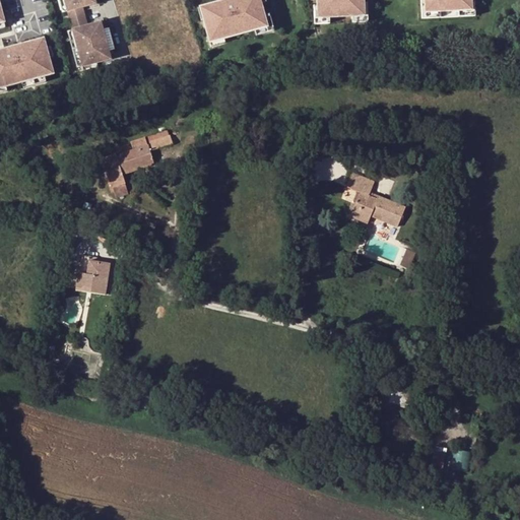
[(65,11),(61,0),(56,0),(60,12),(65,11)]
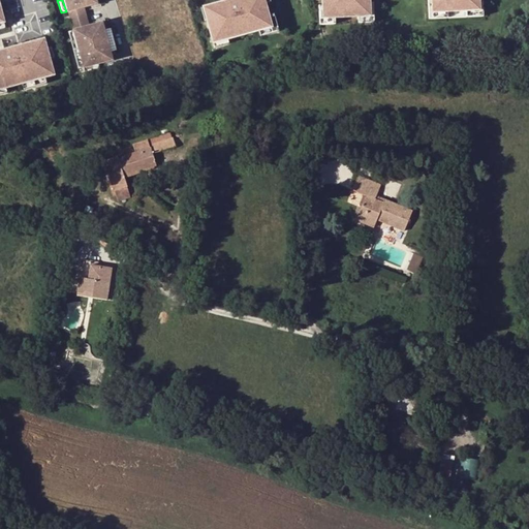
[(62,0),(66,11),(83,6),(95,3),(93,0),(62,0)]
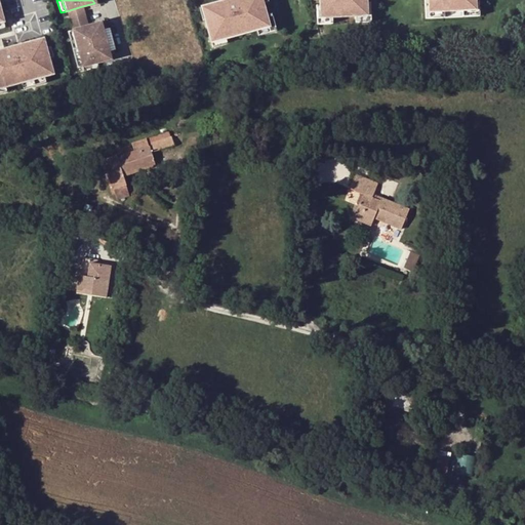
[(225,1),(205,7),(208,19),(205,19),(211,41),(226,37),(226,39),(256,30),(269,27),(266,15),(263,3),(260,0),(232,0),(233,1),(226,3),(225,1)]
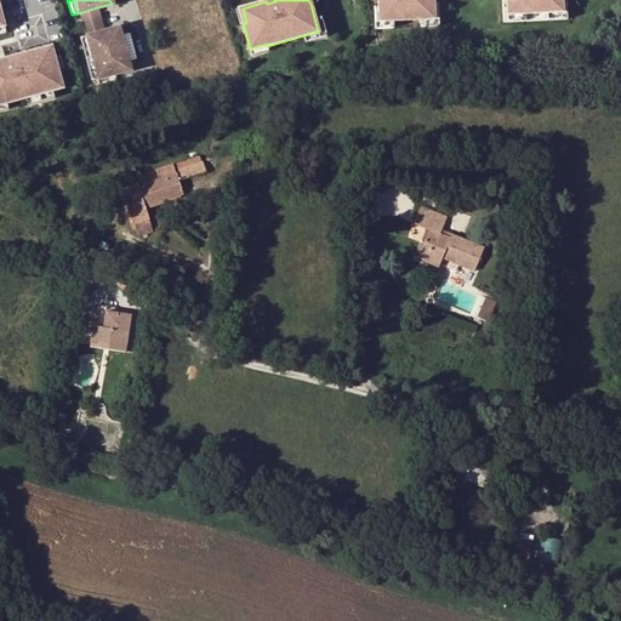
[(377,0),(379,7),(374,7),(375,22),(393,21),(420,20),(439,18),(438,4),(433,4),(432,0),(377,0)]
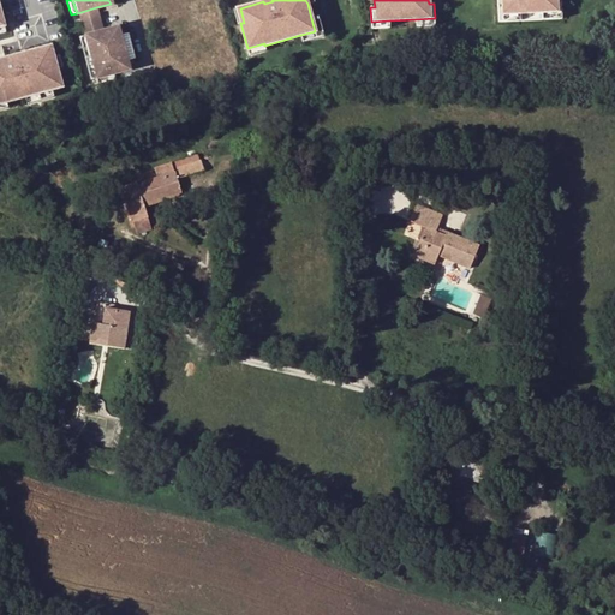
[(499,15),(514,15),(561,12),(560,0),(497,0),(499,15)]
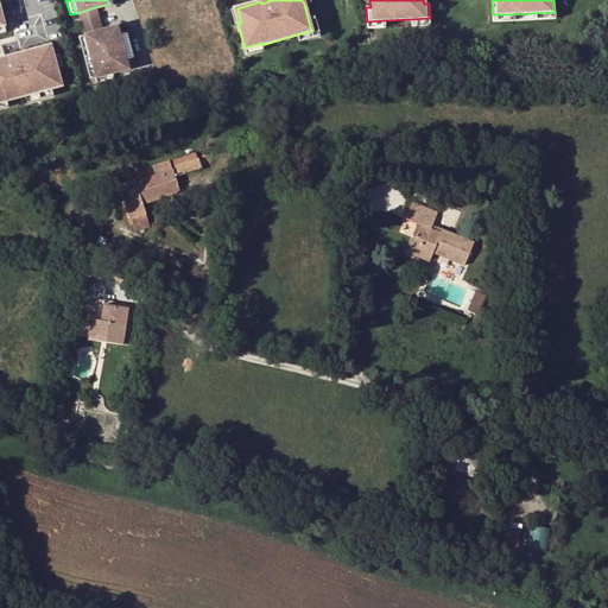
[(95,7),(76,13),(81,33),(101,29),(95,7)]
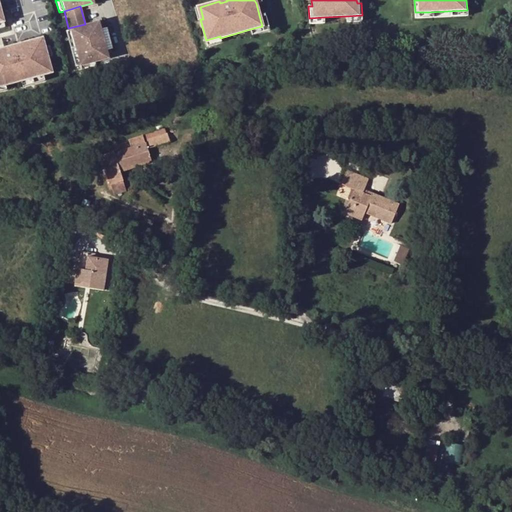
[(200,7),(194,8),(198,20),(200,19),(203,19),(200,7)]
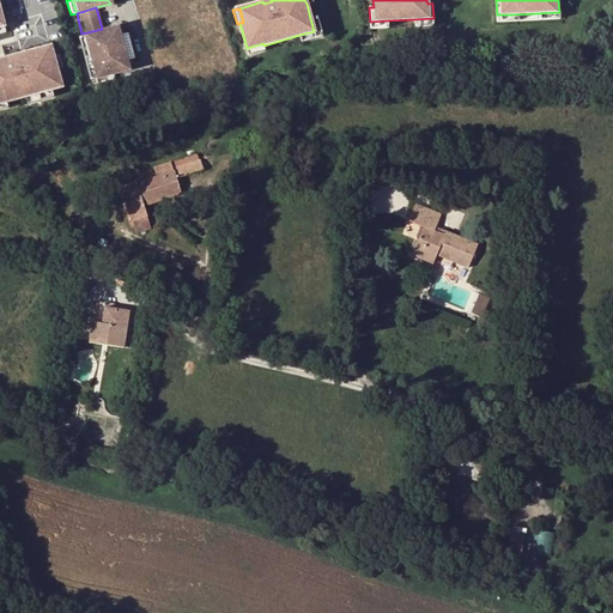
[(513,14),(497,14),(497,22),(514,22),(560,19),(559,12),(513,14)]
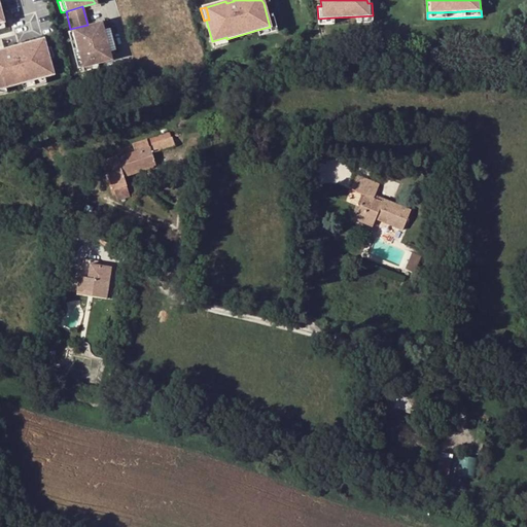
[(267,15),(270,27),(257,30),(259,36),(278,31),(273,13),(267,15)]
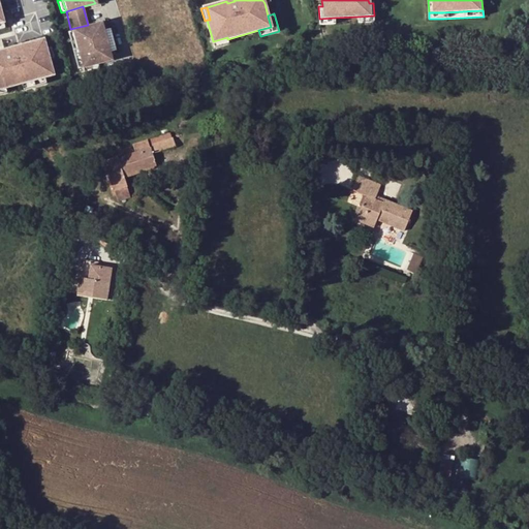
[(81,67),(110,59),(107,51),(102,29),(100,21),(88,25),(70,29),(81,67)]
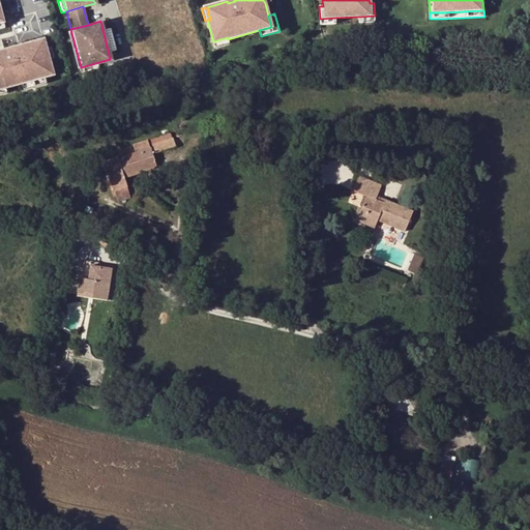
[(102,29),(108,51),(114,49),(109,28),(102,29)]
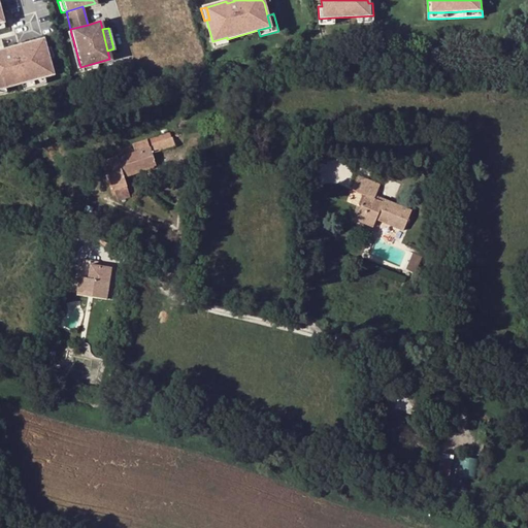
[(76,68),(80,67),(70,29),(66,30),(76,68)]
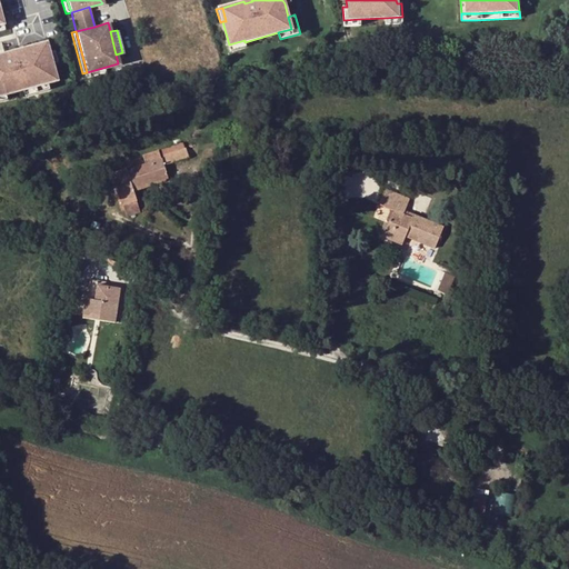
[(3,51),(0,51),(0,90),(3,89),(5,91),(21,87),(33,83),(46,80),(56,78),(50,60),(48,49),(45,39),(11,49),(12,50),(5,52),(3,51)]
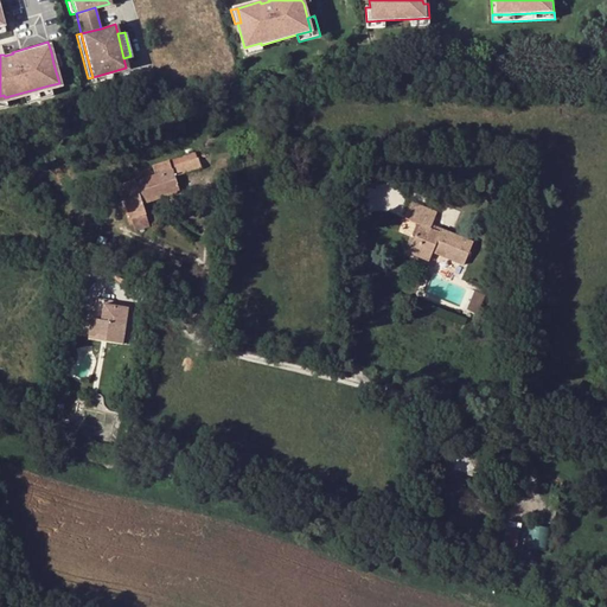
[(261,43),(244,48),(247,55),(262,50),(261,45),(261,43)]
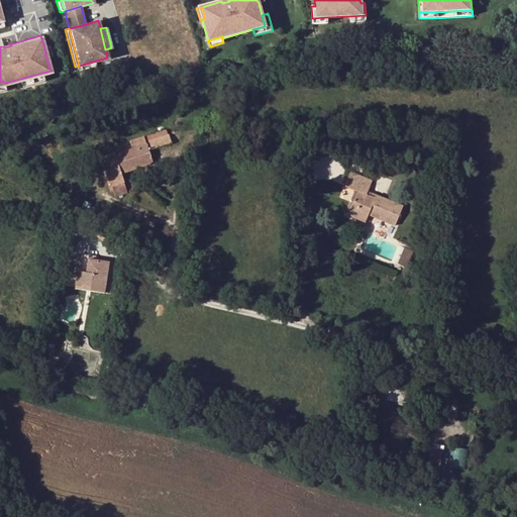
[(41,73),(30,76),(32,82),(43,79),(41,73)]
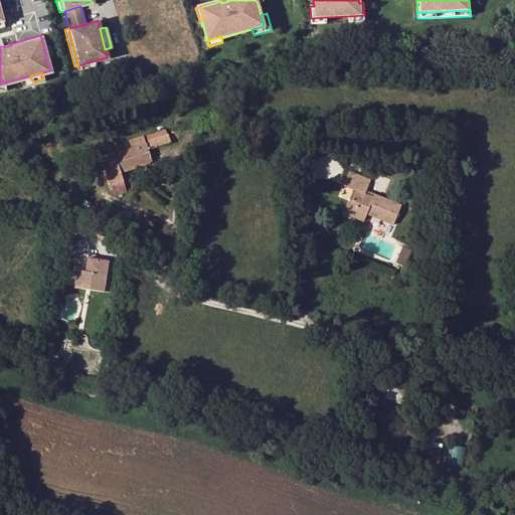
[(30,75),(19,78),(21,84),(32,81),(30,75)]
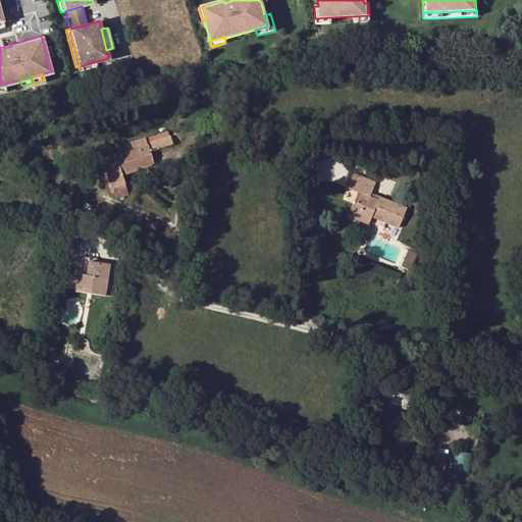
[(103,158),(112,189),(125,185),(122,175),(138,170),(137,167),(143,165),(144,168),(155,164),(150,151),(154,150),(165,146),(173,144),(170,136),(168,136),(167,131),(131,143),(134,151),(116,156),(116,154),(103,158)]
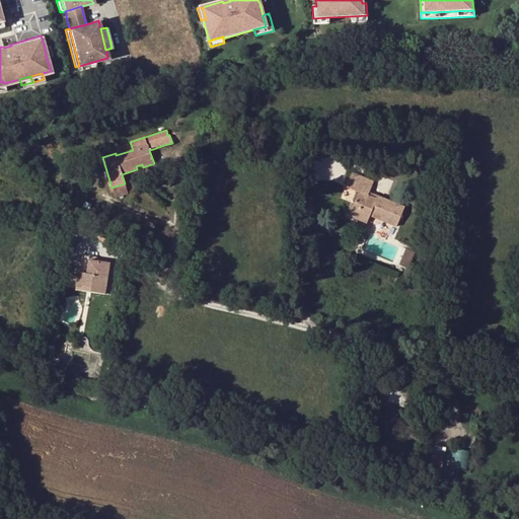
[(167,154),(164,145),(153,149),(155,158),(167,154)]
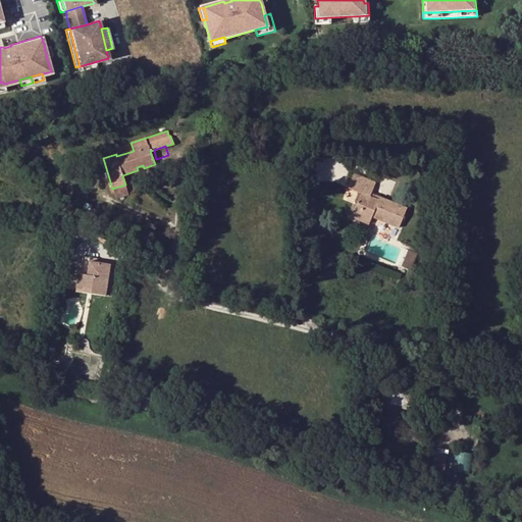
[(369,197),(371,194),(375,184),(353,174),(348,188),(361,194),(351,217),(368,224),(372,217),(399,227),(407,209),(378,197),(377,201),(369,197)]
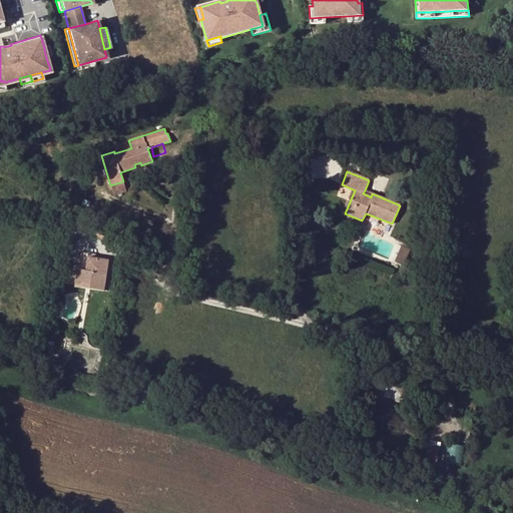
[(123,181),(110,185),(113,196),(126,191),(123,181)]
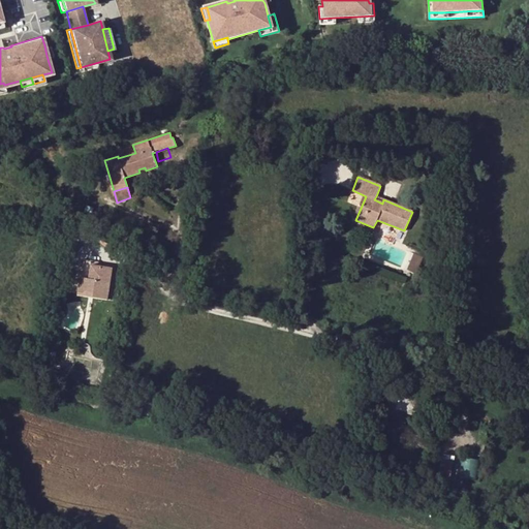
[(88,265),(99,267),(100,261),(82,259),(80,278),(86,279),(88,265)]
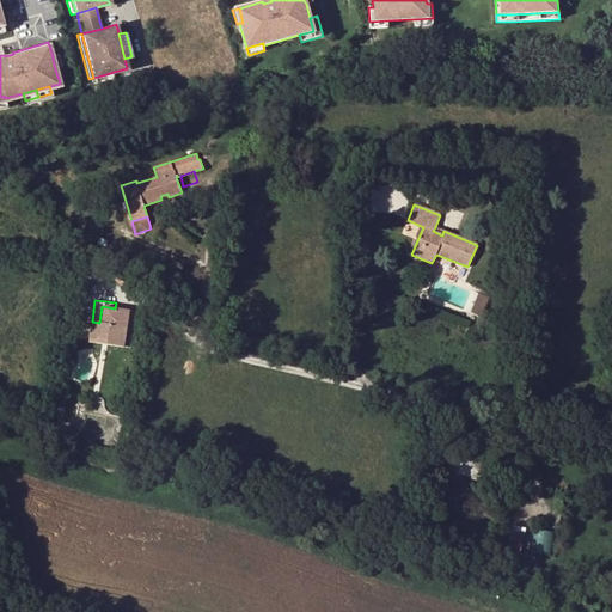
[(115,308),(102,306),(99,323),(92,322),(90,320),(87,341),(121,347),(127,310),(115,308)]
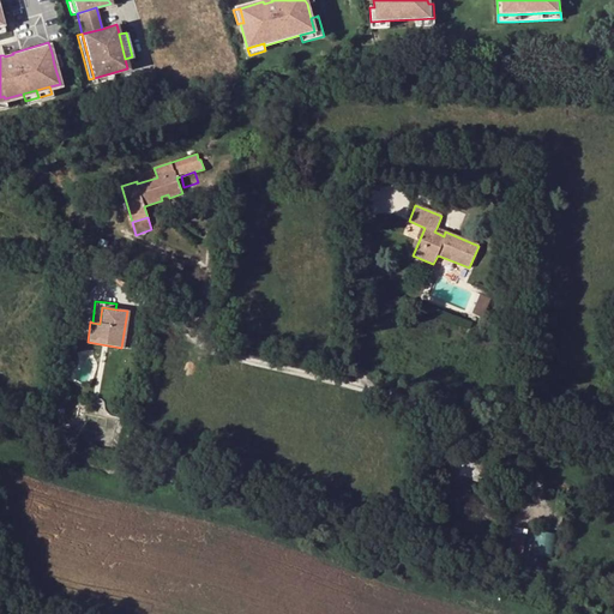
[(464,457),(461,475),(482,481),(486,462),(464,457)]
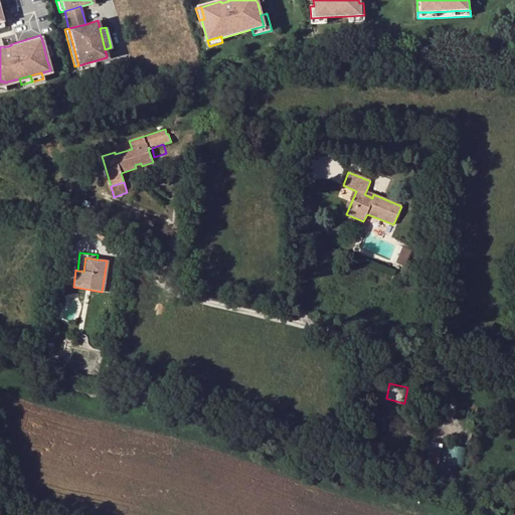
[(407,387),(404,403),(411,404),(415,388),(407,387)]
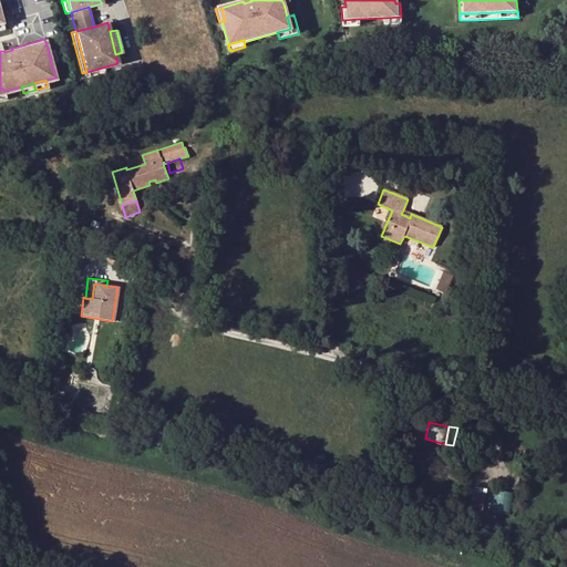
[(492,512),(511,513),(511,492),(493,491),(492,512)]
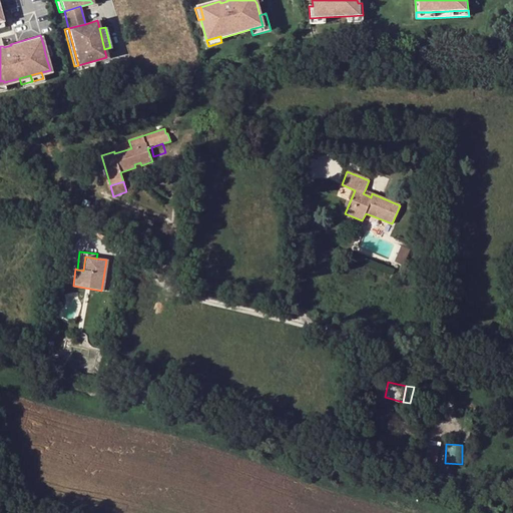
[(425,445),(425,459),(436,460),(437,446),(425,445)]
